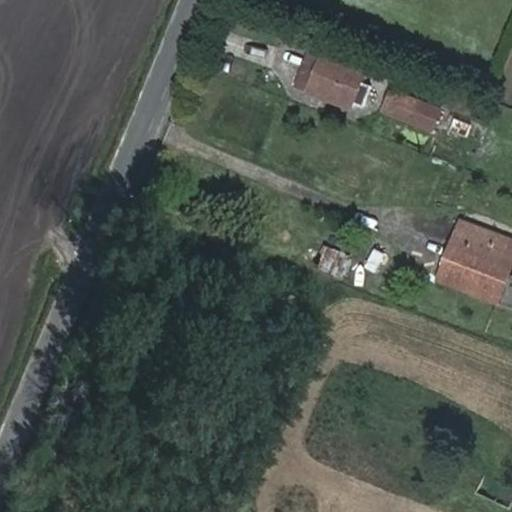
[(312,48),(297,87),(351,109),(353,101),(362,105),(370,88),(360,84),(366,70),(312,48)]
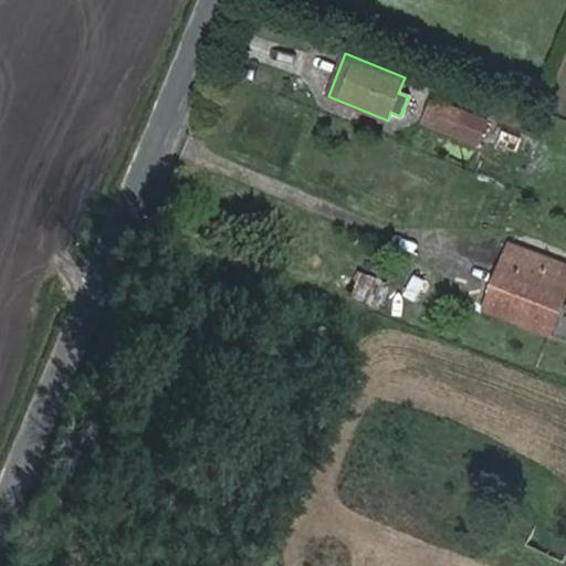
[(437,104),(429,123),(479,142),(485,123),(437,104)]
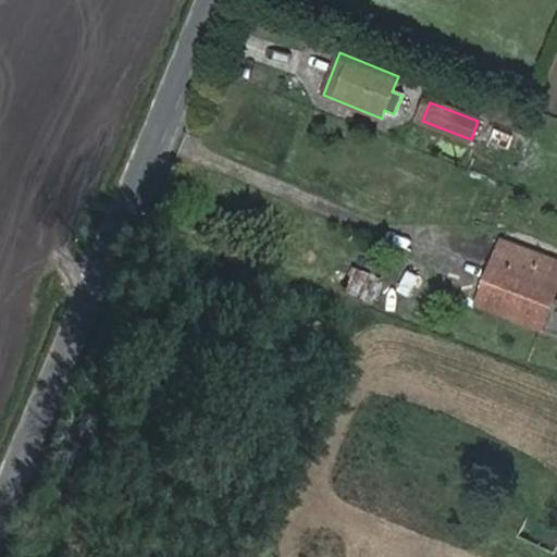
[(510,148),(516,132),(494,125),(489,143),(510,148)]
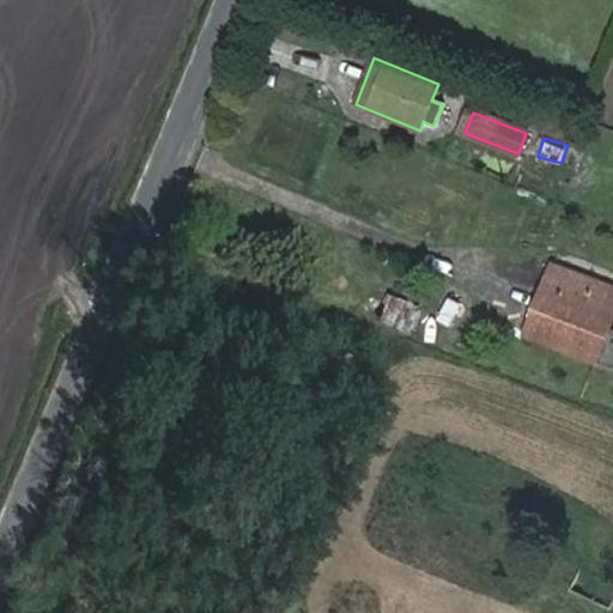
[(612,287),(553,266),(526,337),(612,369),(612,339),(607,338),(612,322),(612,287)]
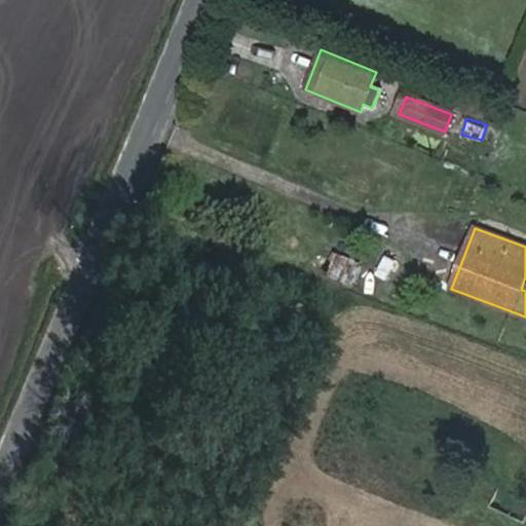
[(381,253),(373,274),(387,279),(395,258),(381,253)]
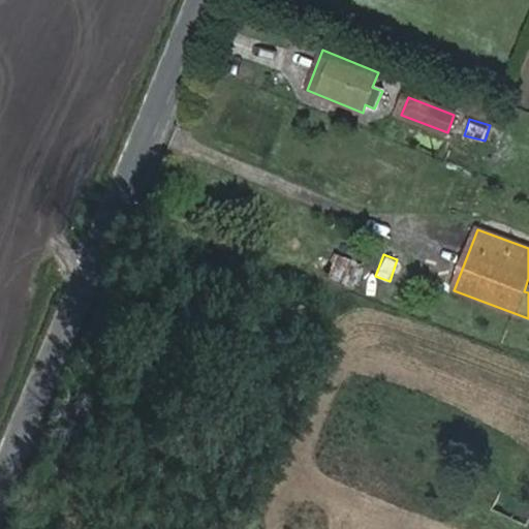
[(335,257),(328,276),(353,287),(362,269),(335,257)]
